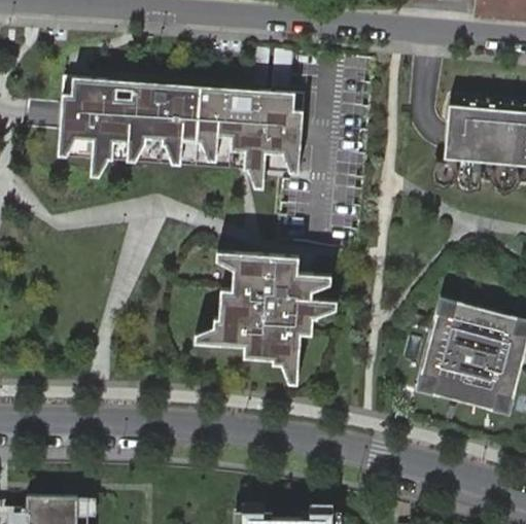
[(525,0),(478,0),(477,19),(525,23),(525,0)]
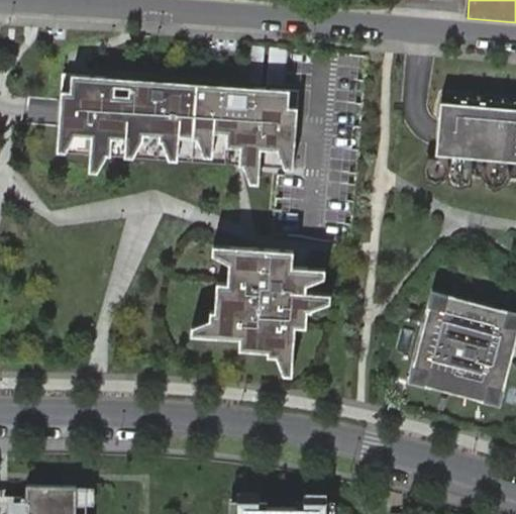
[(261,50),(249,49),(245,84),(256,85),(261,50)]
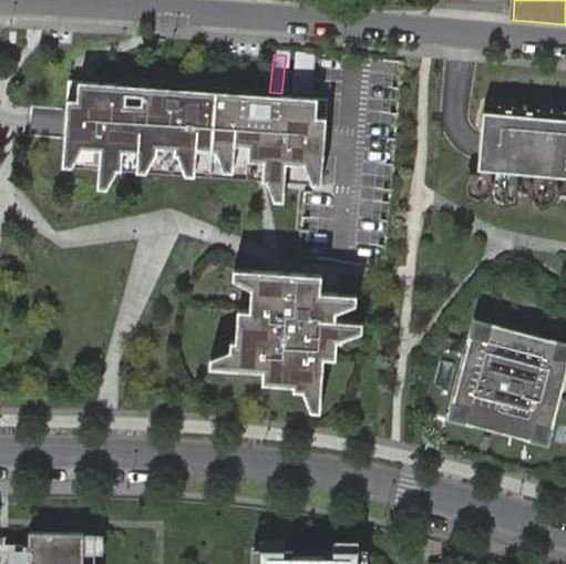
[(314,58),(301,57),(298,95),(310,96),(314,58)]
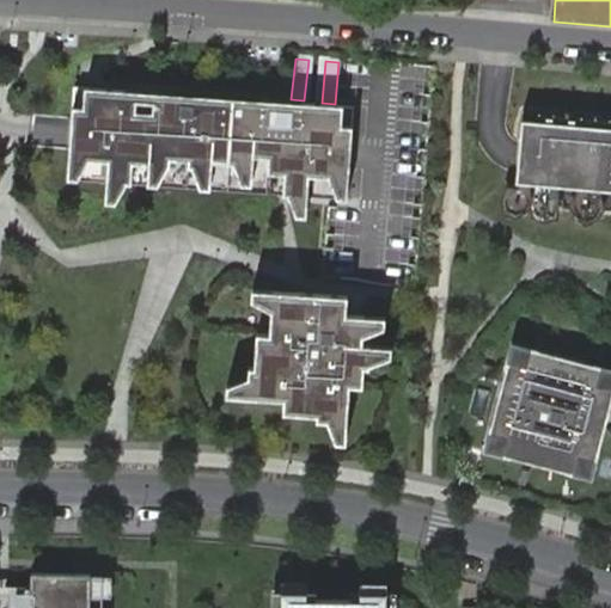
[(347,114),(75,85),(69,135),(65,182),(337,210),(347,114)]
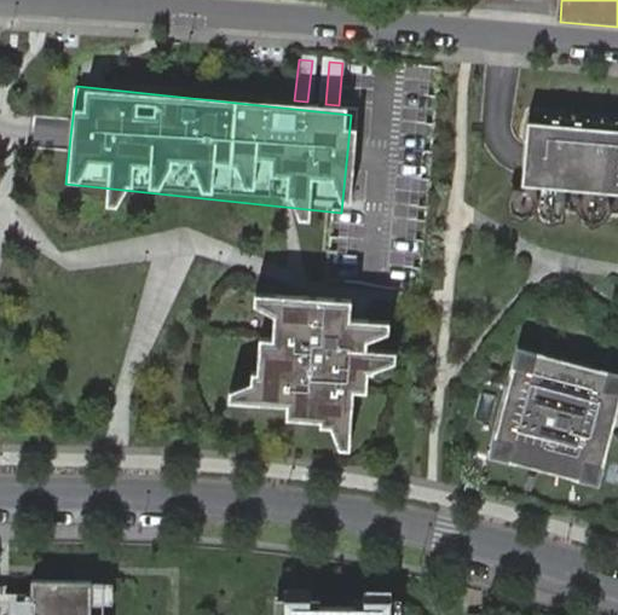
[(617,123),(530,116),(526,162),(521,209),(523,209),(536,210),(539,210),(565,212),(583,214),(607,216),(617,216),(617,123)]
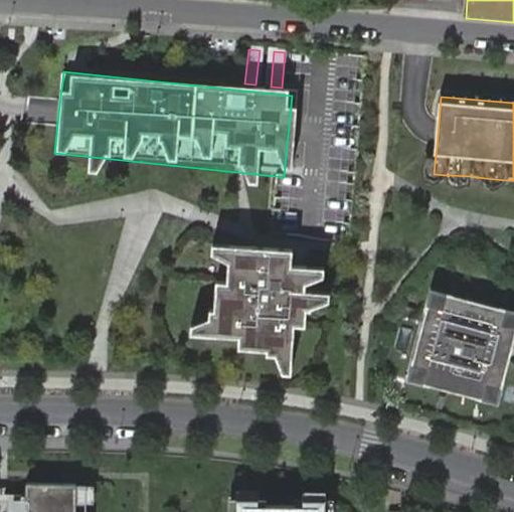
[(291,252),(227,248),(210,246),(210,256),(226,265),(225,285),(214,284),(212,312),(207,312),(207,321),(189,328),(188,336),(206,338),(237,340),(236,351),(265,353),(265,357),(274,358),(281,376),(289,376),(291,359),(293,328),(304,329),(305,313),(309,313),(309,311),(327,304),(328,296),(311,294),(304,294),(304,286),(321,280),(322,271),(290,268),(291,252)]
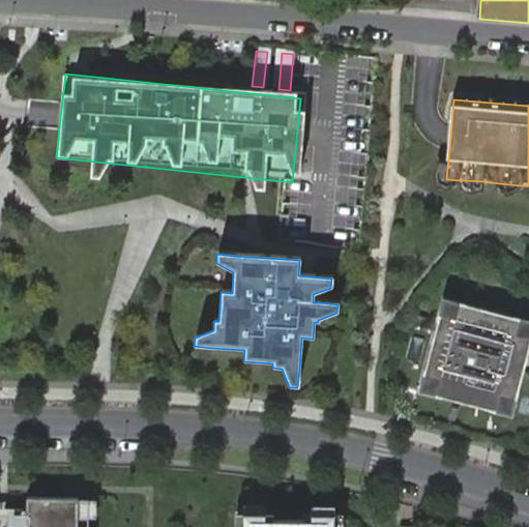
[(456,320),(460,306),(446,303),(442,317),(456,320)]
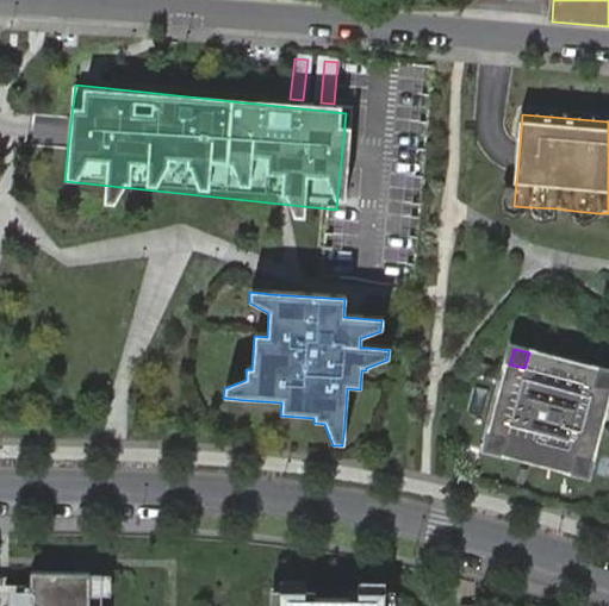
[(594,463),(608,403),(608,374),(529,353),(524,368),(509,364),(490,436),(505,441),(502,456),(573,474),(578,458),(594,463)]
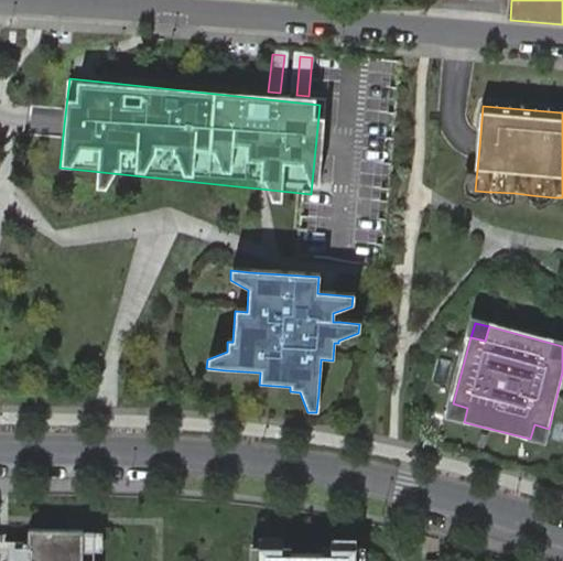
[(464,422),(467,408),(453,403),(450,418),(464,422)]
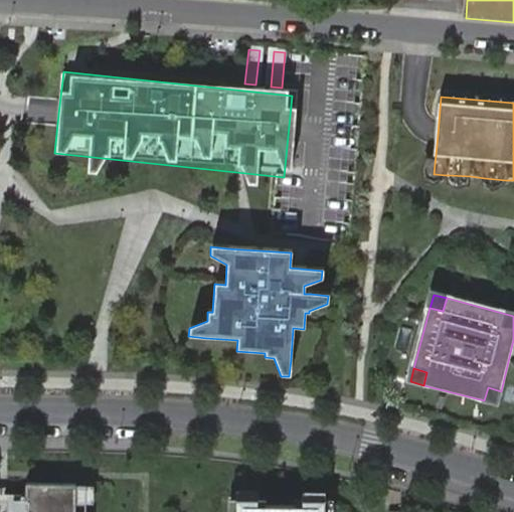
[(497,404),(501,391),(488,387),(484,400),(497,404)]
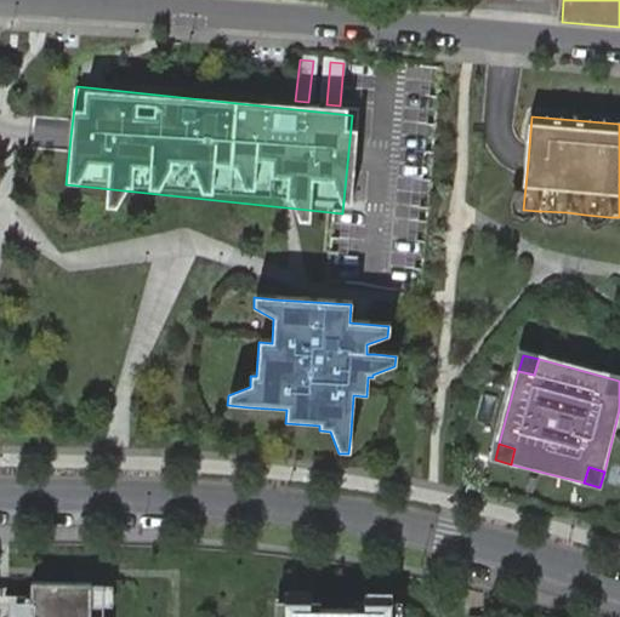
[(94,616),(94,584),(34,584),(34,603),(33,616),(94,616)]
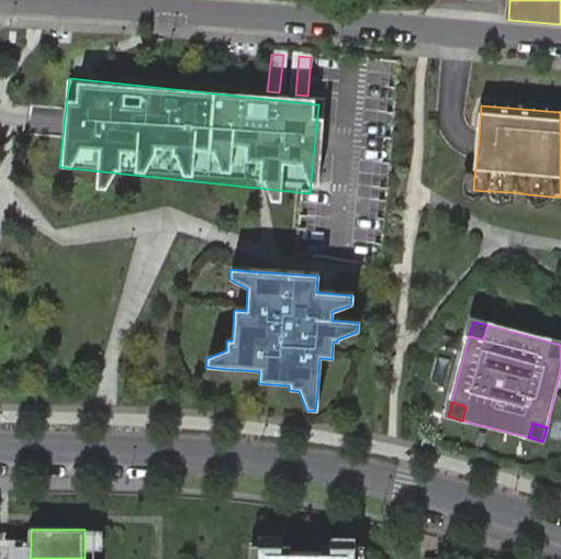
[(17,543),(4,543),(3,558),(17,558),(17,546),(17,543)]
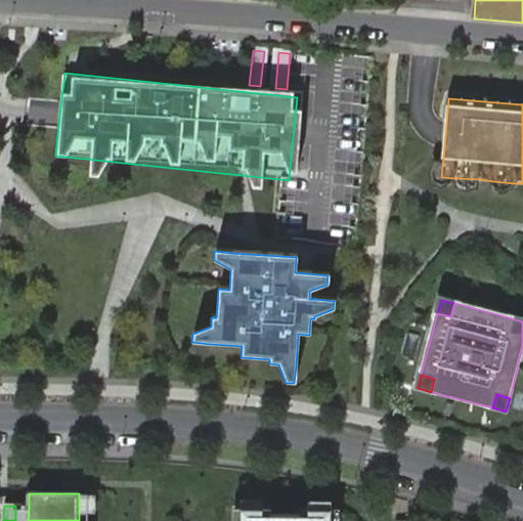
[(29,509),(15,509),(15,520),(28,520),(29,509)]
